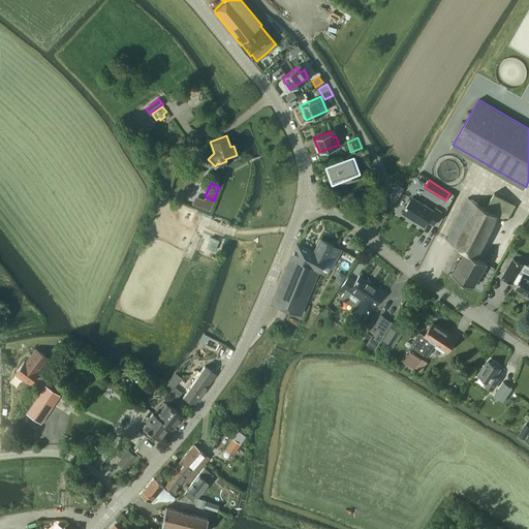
[(467,197),(446,240),(465,251),(453,274),(473,286),(487,263),(476,257),(498,215),(500,216),(508,201),(494,193),(486,208),(467,197)]
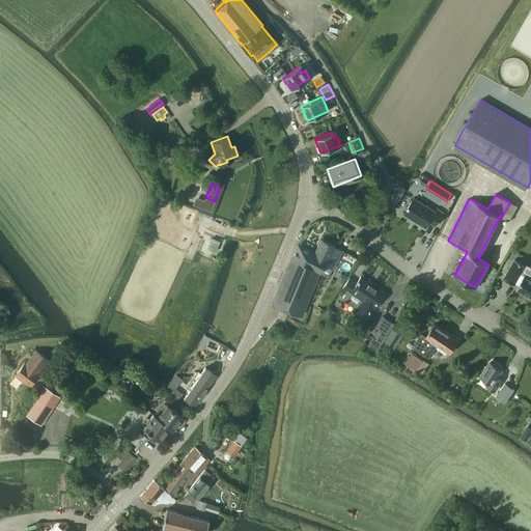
[(414,198),(404,214),(426,227),(429,222),(435,226),(444,213),(438,208),(436,211),(414,198)]
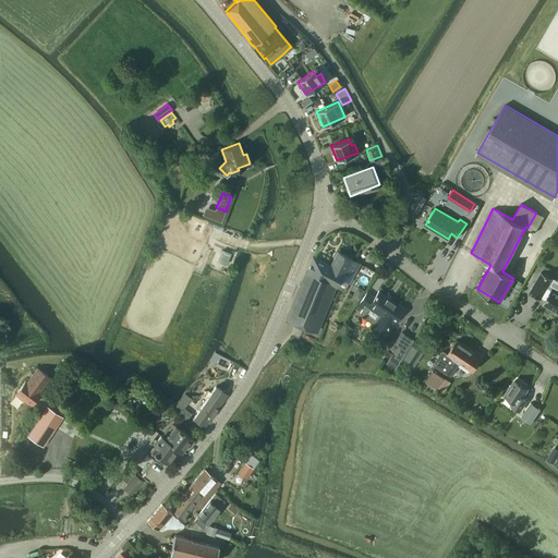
[(298,291),(287,317),(301,324),(303,324),(315,329),(316,330),(336,283),(339,277),(349,282),(360,263),(355,261),(350,258),(338,252),(330,265),(313,257),(306,270),(298,291)]
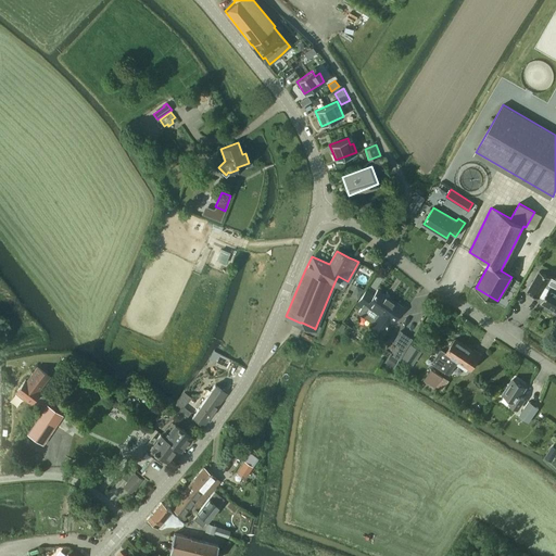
[(551,277),(540,270),(528,291),(539,298),(540,295),(543,299),(541,302),(555,311),(555,290),(550,287),(548,289),(545,287),(551,277)]
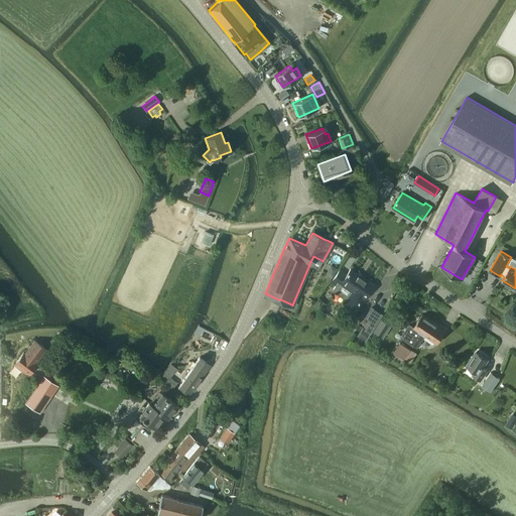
[(351,268),(347,274),(340,270),(332,282),(339,287),(341,284),(352,291),(345,301),(356,308),(362,299),(364,300),(374,284),(351,268)]
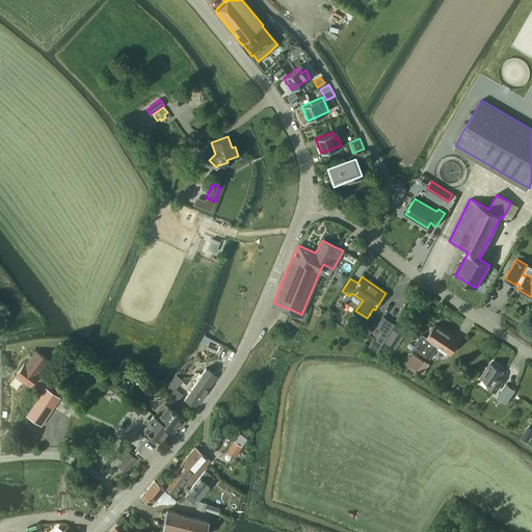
[(411,319),(416,313),(411,310),(406,315),(411,319)]
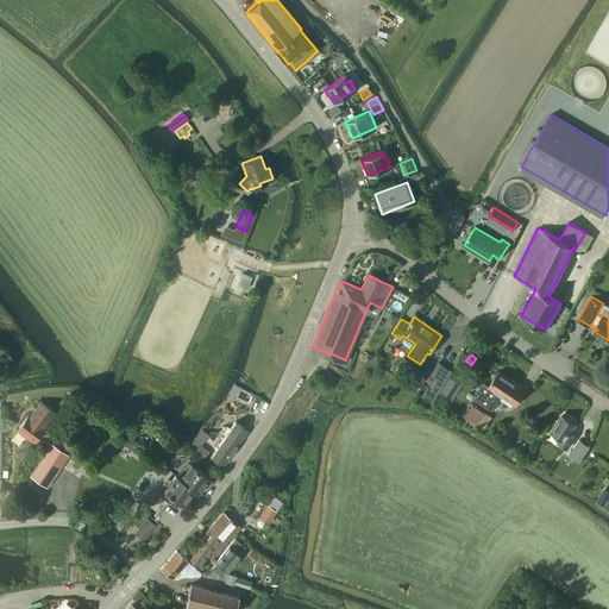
[(437,378),(431,388),(437,391),(443,382),(450,370),(438,362),(431,375),(437,378)]
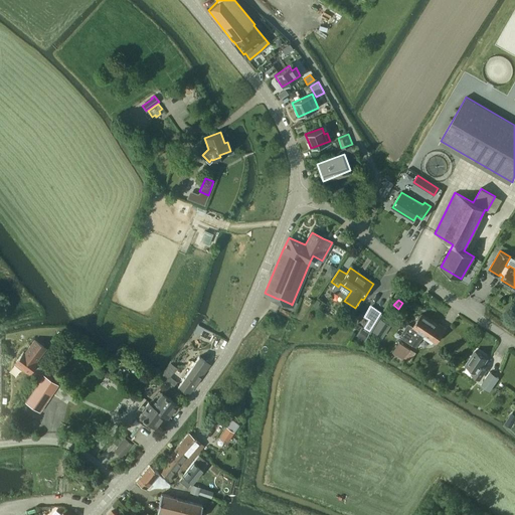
[(408,323),(400,335),(412,344),(430,319),(421,314),(412,326),(408,323)]
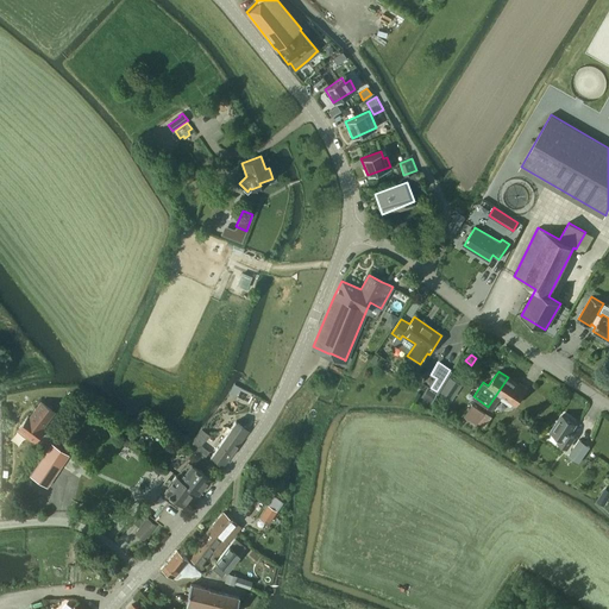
[(449,376),(439,390),(451,399),(460,384),(449,376)]
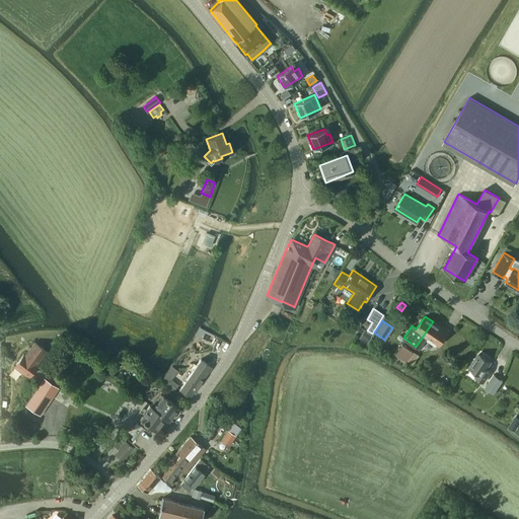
[(433,321),(416,347),(420,349),(427,339),(435,345),(437,343),(439,345),(449,330),(442,325),(441,327),(433,321)]
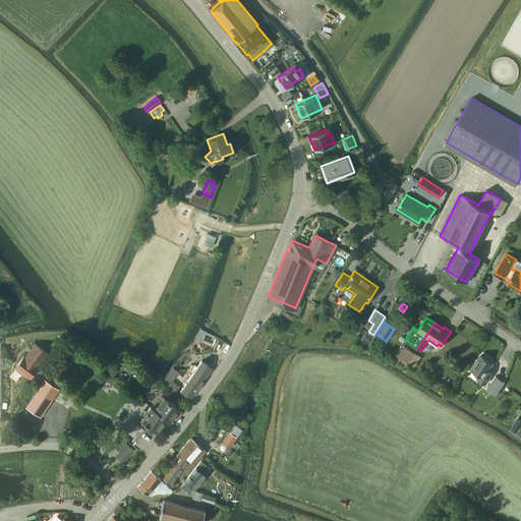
[(365,331),(361,338),(368,343),(372,336),(367,332),(365,331)]
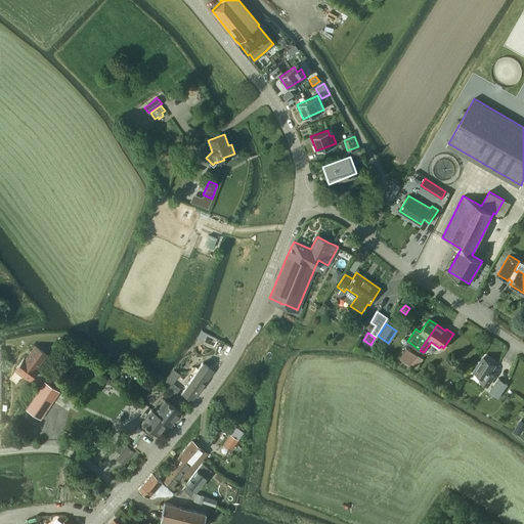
[(214,350),(220,341),(210,334),(204,343),(214,350)]
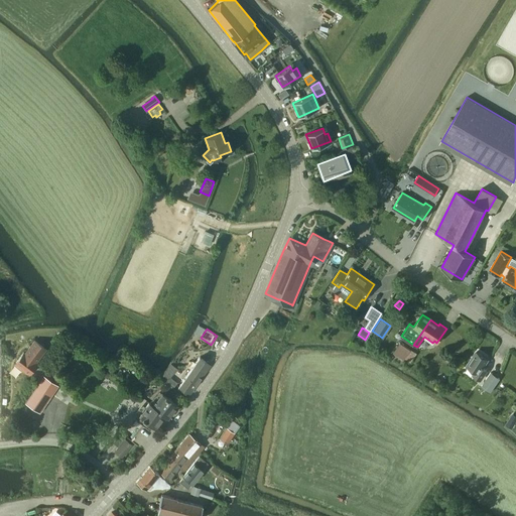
[(23,353),(15,364),(14,366),(21,370),(21,369),(28,374),(37,363),(36,362),(46,349),(34,340),(25,354),(23,353)]
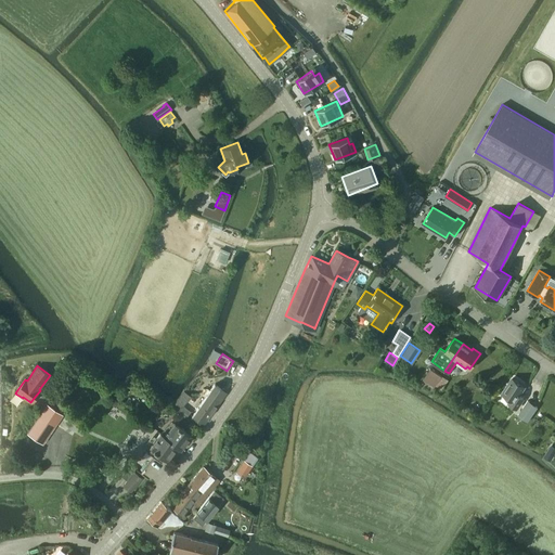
[(431,369),(424,379),(435,387),(436,386),(442,375),(431,369)]
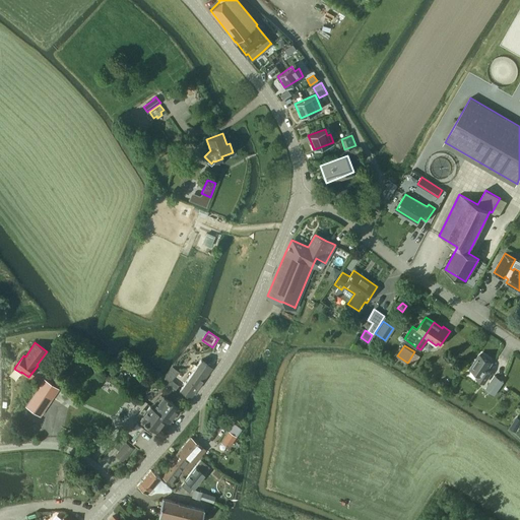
[(414,351),(408,362),(413,365),(420,355),(414,352),(414,351)]
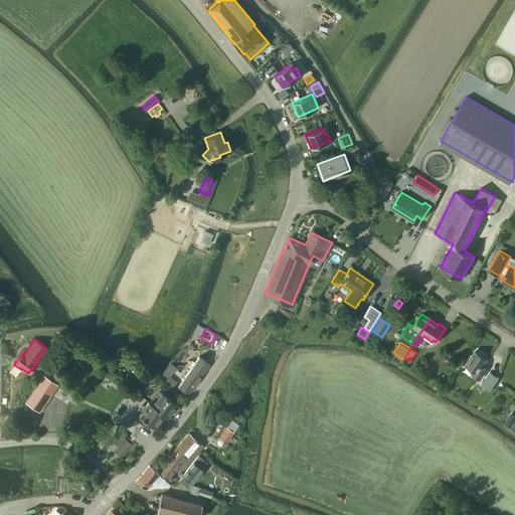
[(466,365),(476,372),(473,375),(479,379),(486,369),(482,366),(487,358),(476,351),(466,365)]
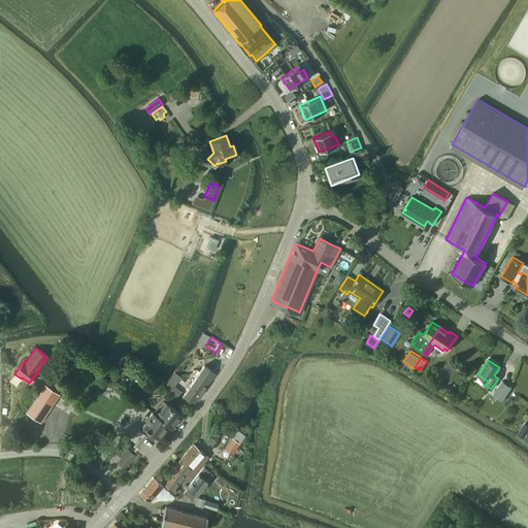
[(194,402),(216,372),(204,365),(182,397),(190,403),(192,401),(194,402)]
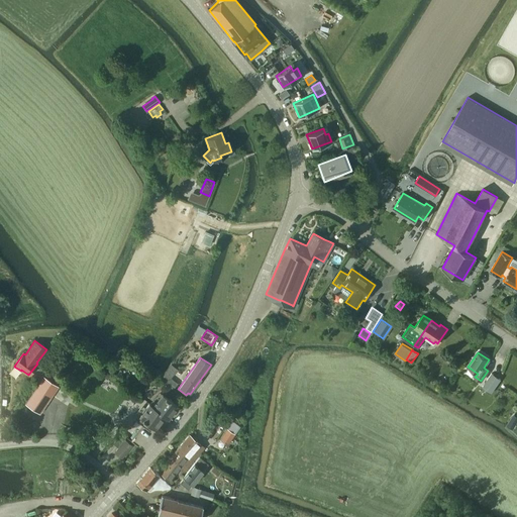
[(492,393),(501,380),(491,373),(482,387),(492,393)]
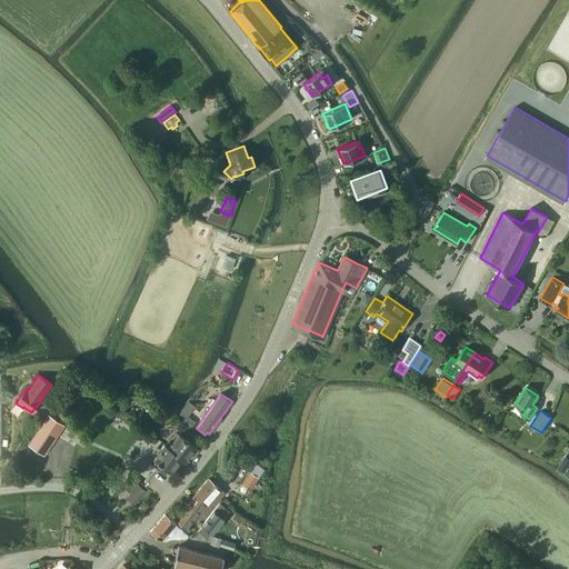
[(185,413),(180,419),(191,428),(196,422),(185,413)]
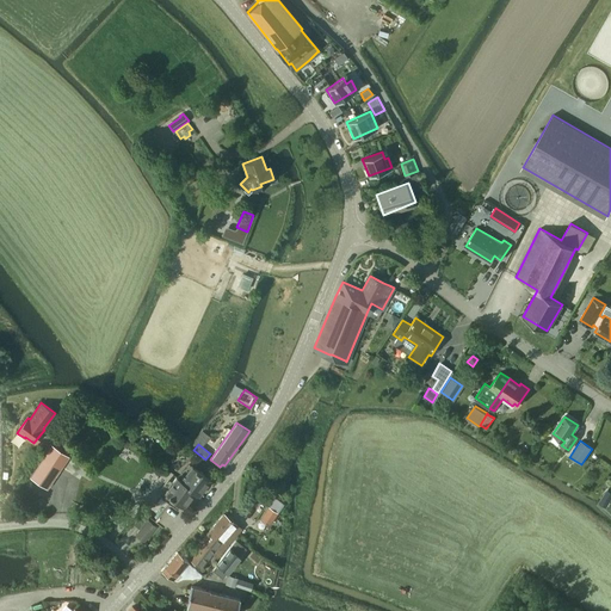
[(51,445),(30,476),(47,488),(68,456),(51,445)]
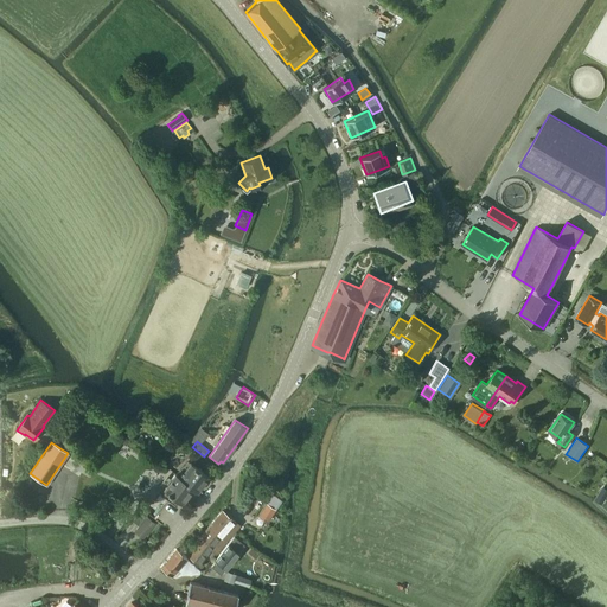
[(193,489),(197,492),(210,477),(191,461),(179,477),(193,489)]
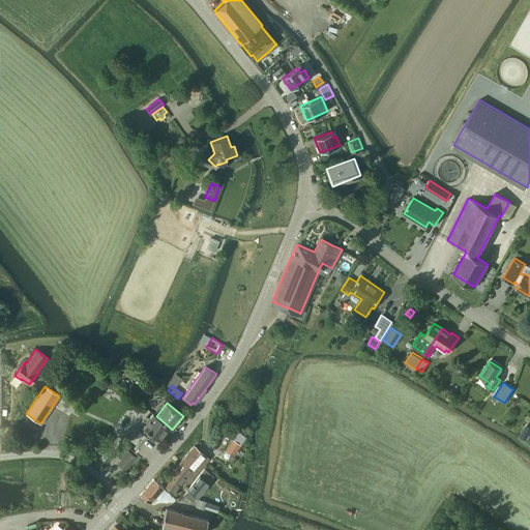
[(156,416),(153,413),(143,427),(159,439),(169,427),(156,416)]
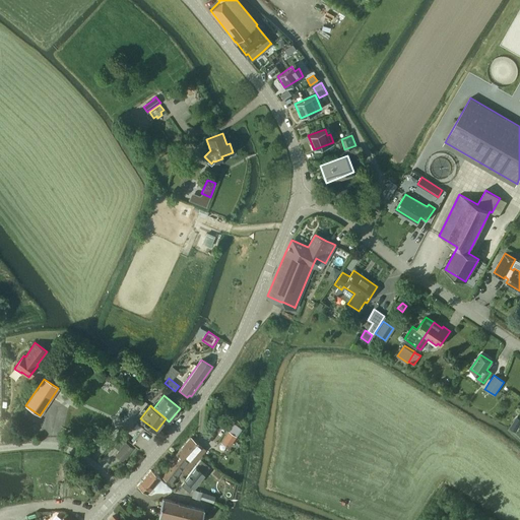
[(229,432),(221,442),(229,447),(236,436),(234,435),(229,432)]
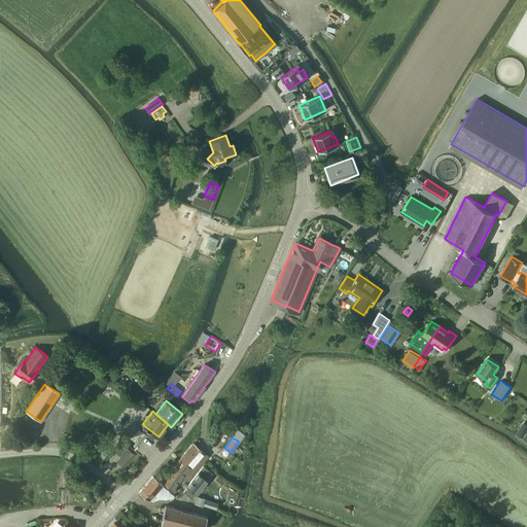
[(185,452),(197,461),(204,452),(192,443),(185,452)]
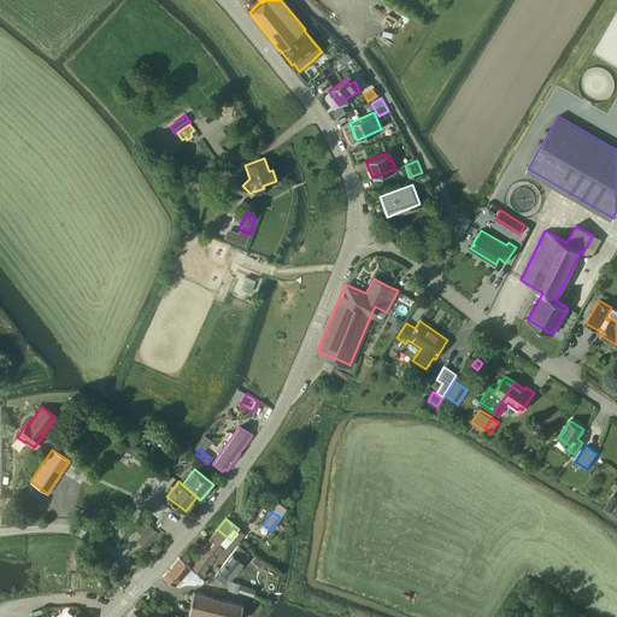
[(148,524),(137,539),(146,546),(158,532),(148,524)]
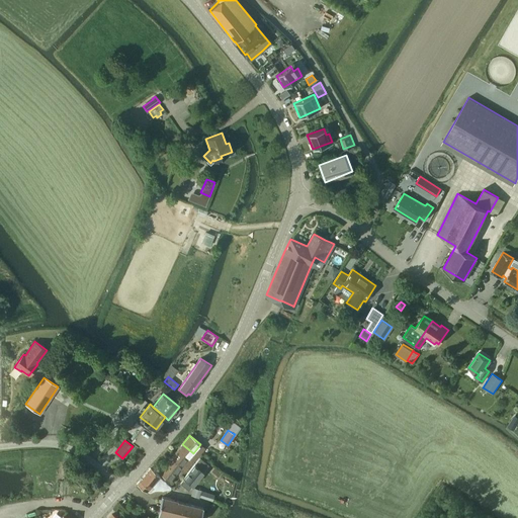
[(178,450),(188,459),(193,453),(182,444),(178,450)]
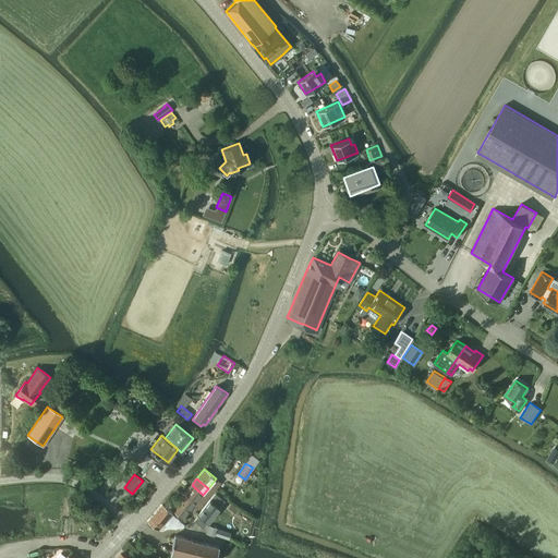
[(185,493),(196,502),(203,495),(192,485),(185,493)]
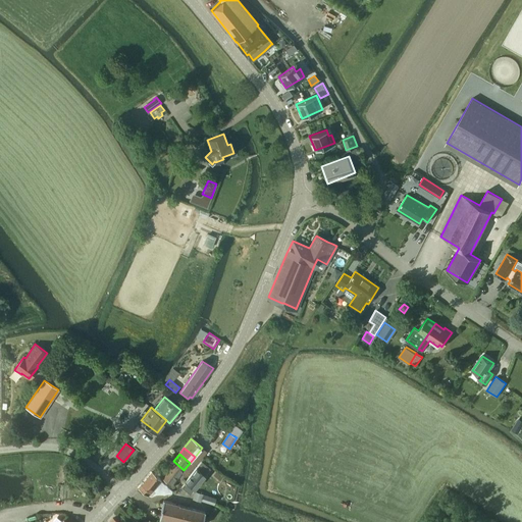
[(167,469),(177,477),(184,470),(173,461),(167,469)]
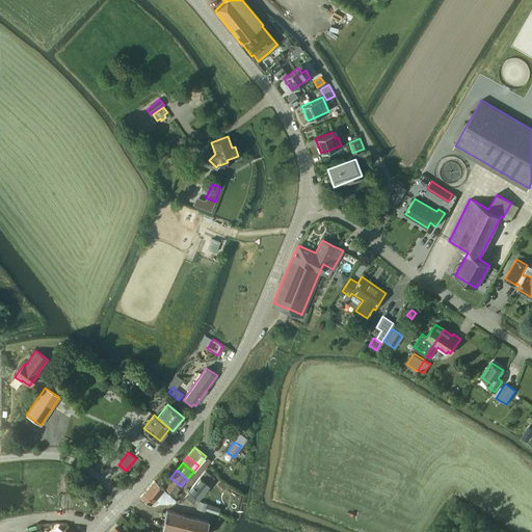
[(214,477),(206,470),(185,496),(193,503),(214,477)]
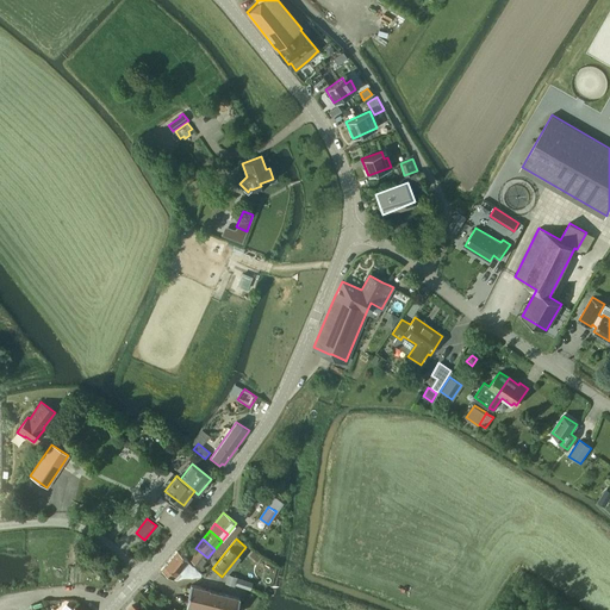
[(207,558),(195,548),(188,556),(200,567),(207,558)]
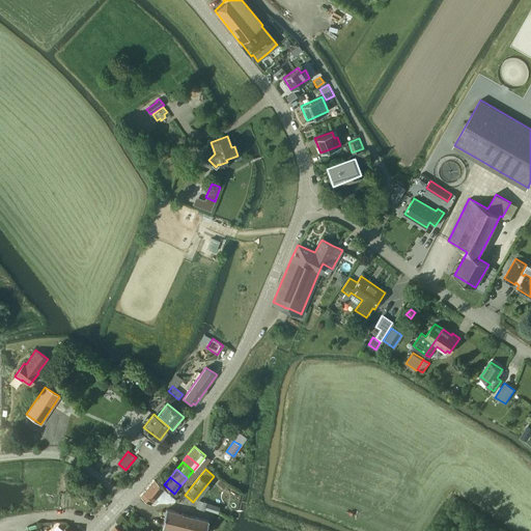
[(150,504),(164,487),(154,479),(140,497),(150,504)]
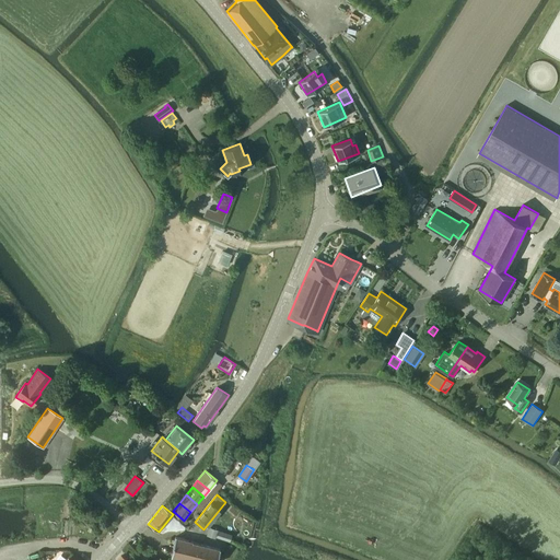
[(209,527),(207,535),(216,537),(218,529),(209,527)]
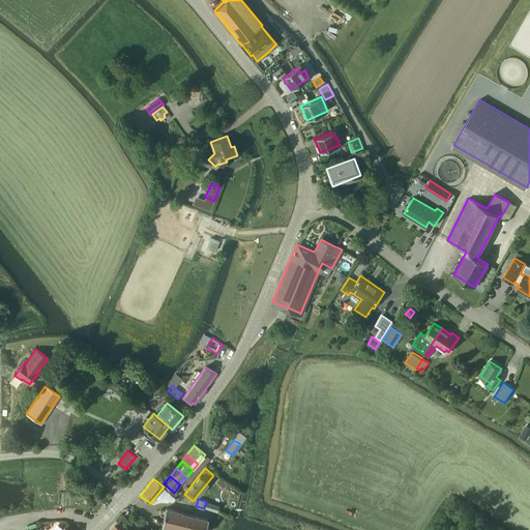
[(216,511),(218,505),(206,501),(204,508),(216,511)]
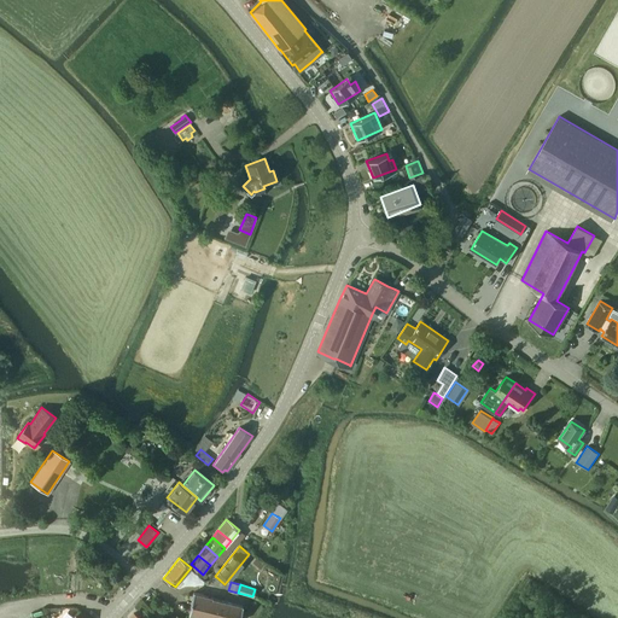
[(213,617),(239,617),(243,605),(211,598),(213,596),(193,592),(188,613),(208,617),(213,617)]
